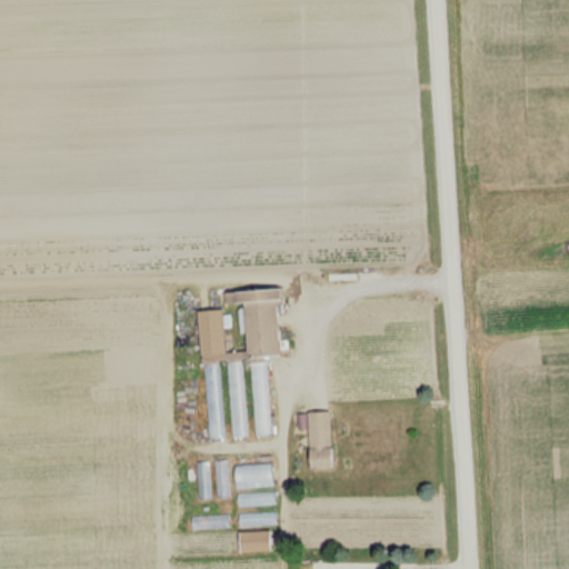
[(242,303),(246,356),(280,353),(277,287),(235,289),(236,303),(242,303)]
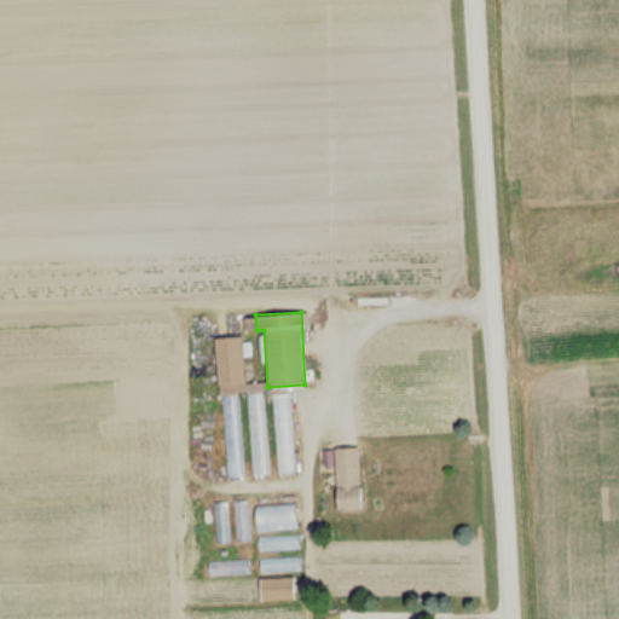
[(215,337),(219,389),(247,388),(243,336),(215,337)]
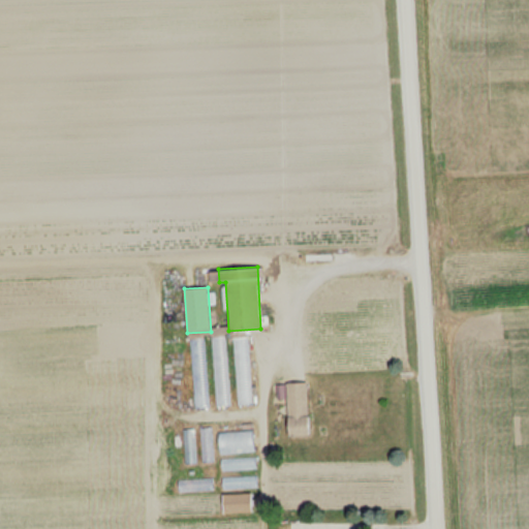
[(306,383),(286,383),(286,434),(307,434),(306,383)]
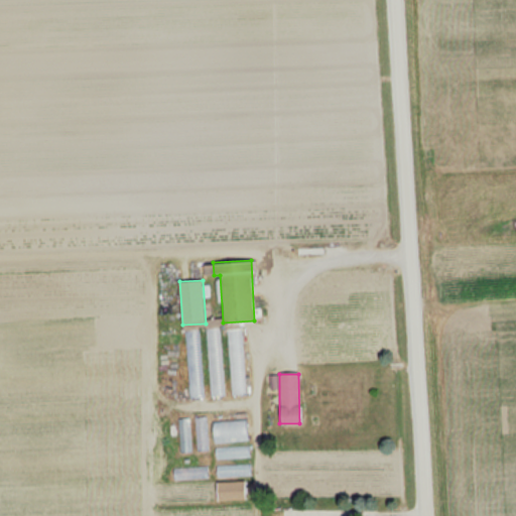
[(229,423),(234,439),(248,436),(243,419),(229,423)]
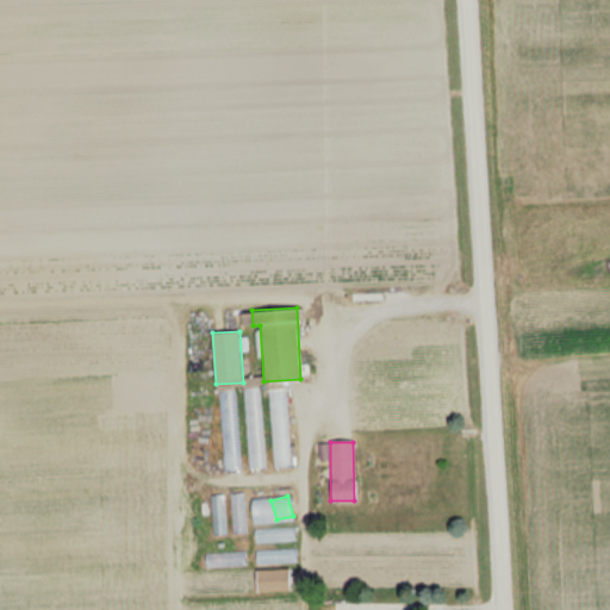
[(255,568),(255,590),(290,590),(290,568),(255,568)]
